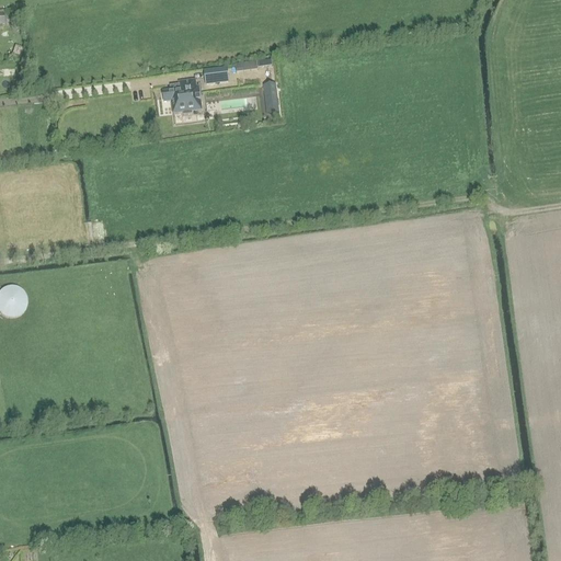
[(24,48),(14,45),(11,56),(20,59),(24,48)]
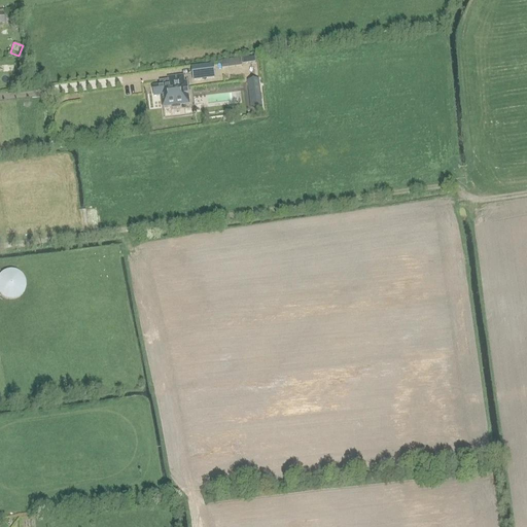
[(222,60),(223,74),(244,73),(244,60),(222,60)]
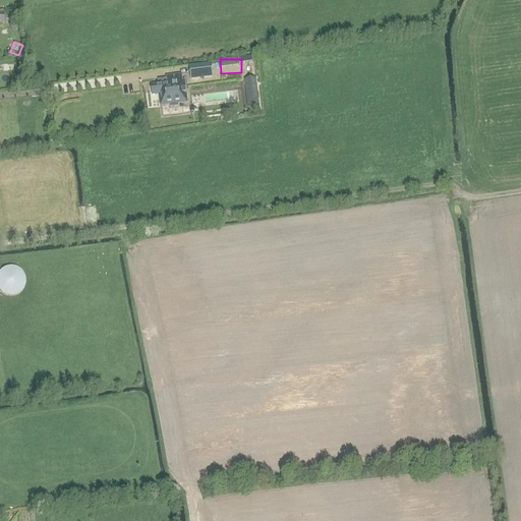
[(211,64),(189,67),(191,79),(212,76),(211,64)]
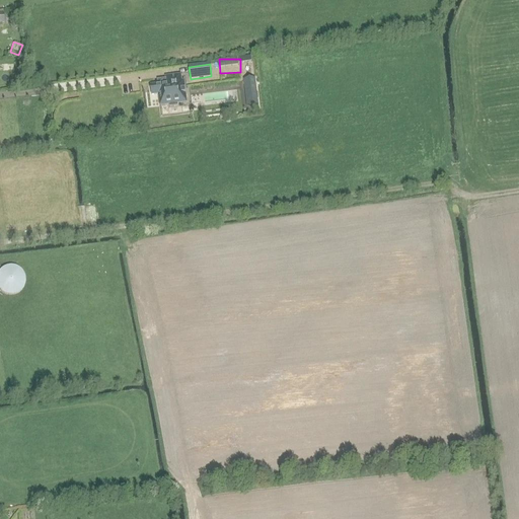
[(166,79),(157,80),(158,84),(150,85),(151,95),(159,94),(160,104),(169,103),(169,106),(177,105),(177,102),(186,101),(183,81),(181,82),(180,76),(172,76),(172,78),(166,79)]
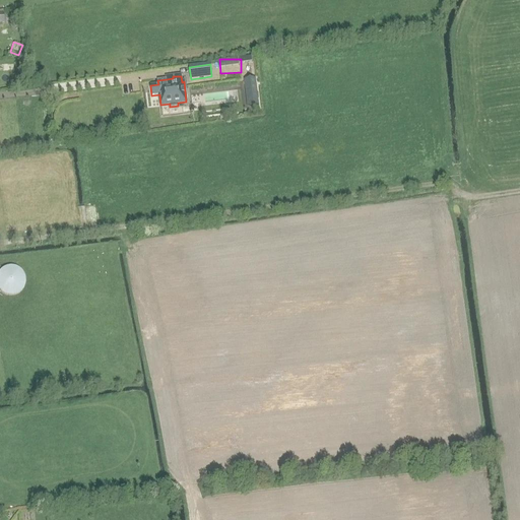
[(255,79),(245,81),(248,104),(258,103),(255,79)]
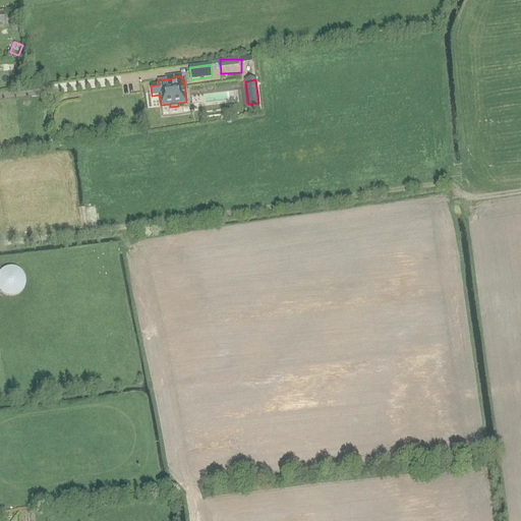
[(0,289),(1,290),(3,291),(4,292),(5,292),(7,293),(9,293),(10,293),(12,293),(13,293),(15,292),(17,292),(18,291),(19,290),(20,289),(22,288),(23,286),(23,285),(24,283),(25,282),(25,280),(25,279),(25,277),(25,276),(25,274),(24,272),(23,271),(23,270),(22,268),(21,267),(19,266),(18,265),(17,264),(15,264),(14,263),(12,263),(10,263),(9,263),(7,263),(6,263),(4,264),(3,265),(1,265),(0,266),(0,289)]
